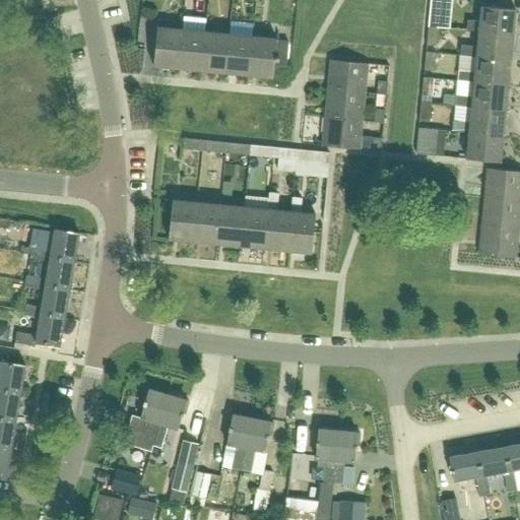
[(440,21),(442,5),(452,6),(452,0),(432,0),(431,20),(440,21)]
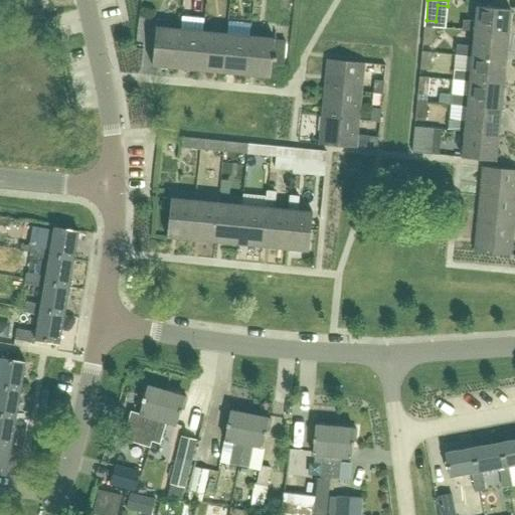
[(463,31),(475,32),(509,35),(512,10),(478,7),(476,23),(464,22),(463,31)]
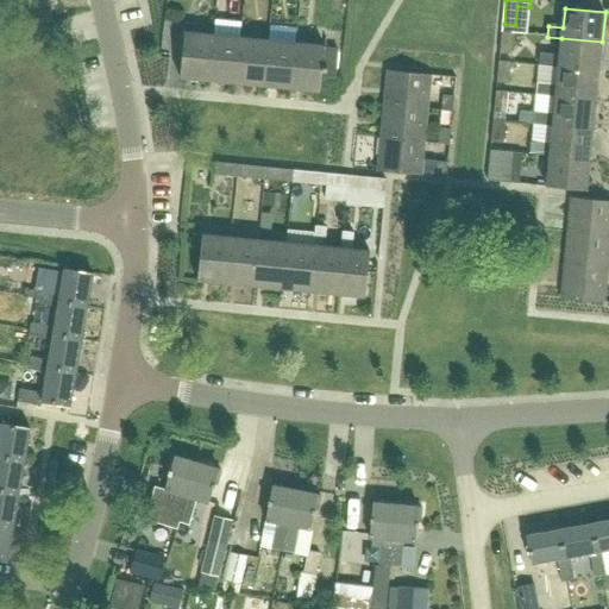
[(184,23),(180,79),(208,81),(212,35),(195,33),(195,24),(184,23)]
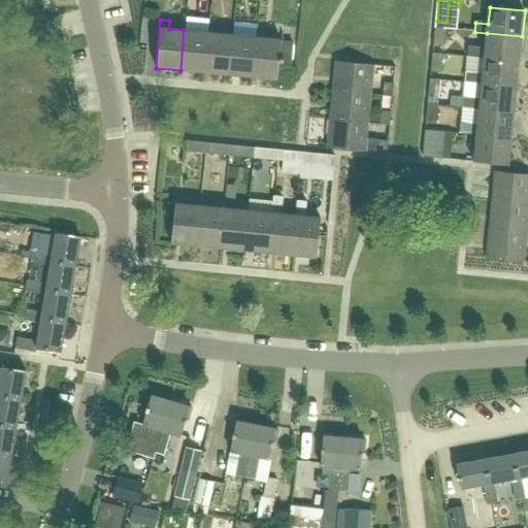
[(434,45),(444,46),(447,29),(436,28),(434,45)]
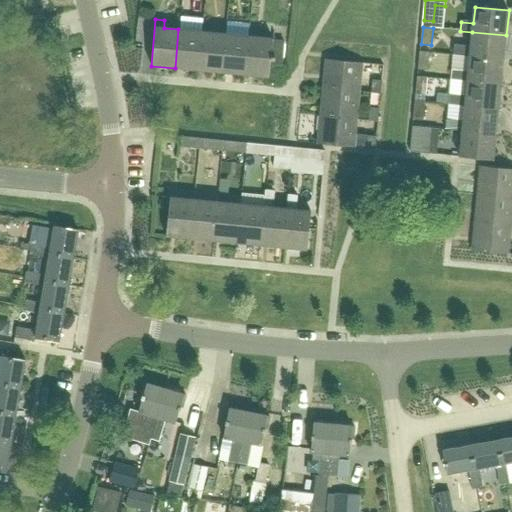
[(198,70),(202,31),(178,29),(175,68),(198,70)]
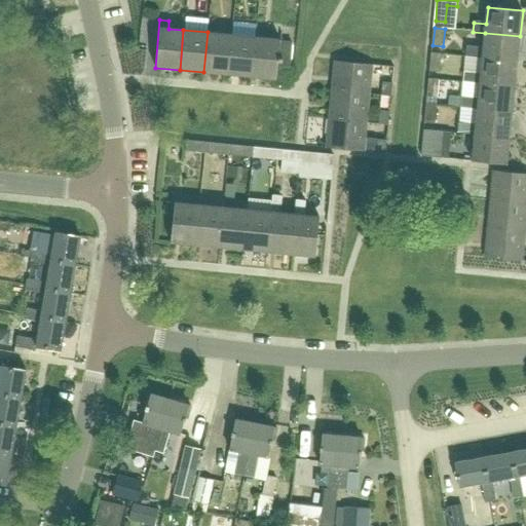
[(227,74),(231,35),(208,32),(203,72),(227,74)]
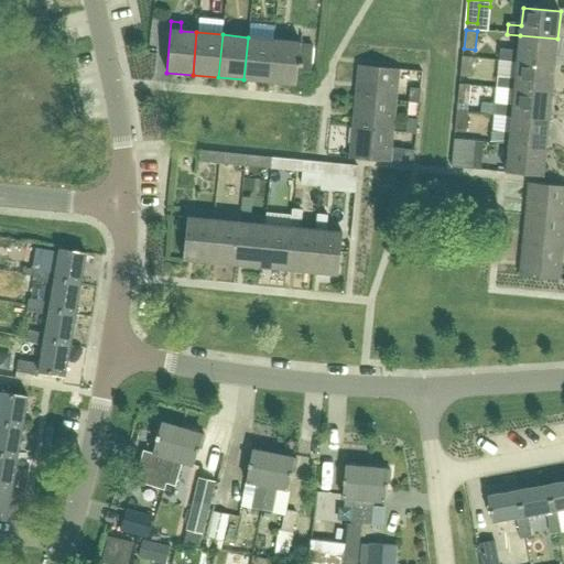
[(499,61),(518,62),(518,63),(555,66),(557,39),(520,35),(519,51),(500,49),(499,61)]
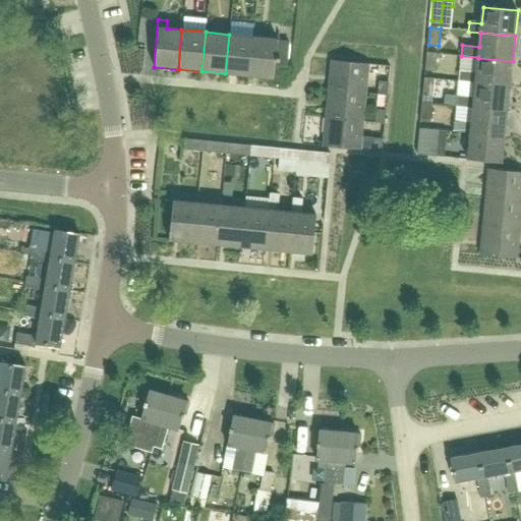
[(252,37),(229,35),(225,73),(248,76),(252,37)]
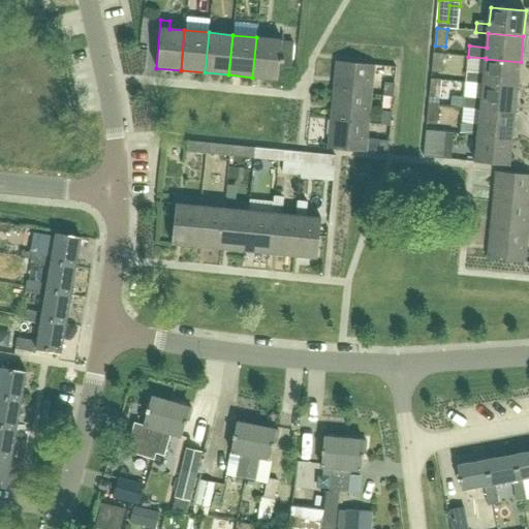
[(252,78),(277,80),(278,66),(290,67),(293,42),(281,41),(281,39),(256,37),(252,78)]
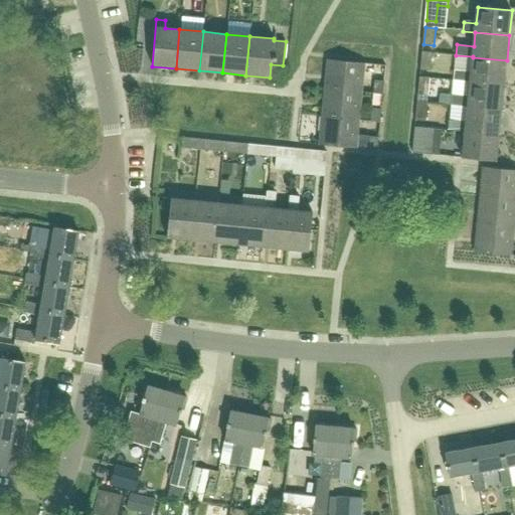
[(422,52),(421,69),(431,70),(433,53),(422,52)]
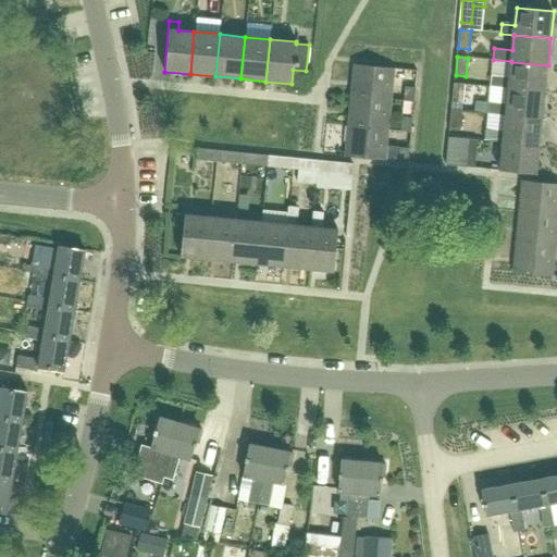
[(490,87),(508,88),(508,89),(545,93),(548,65),(511,62),(509,77),(491,76),(490,87)]
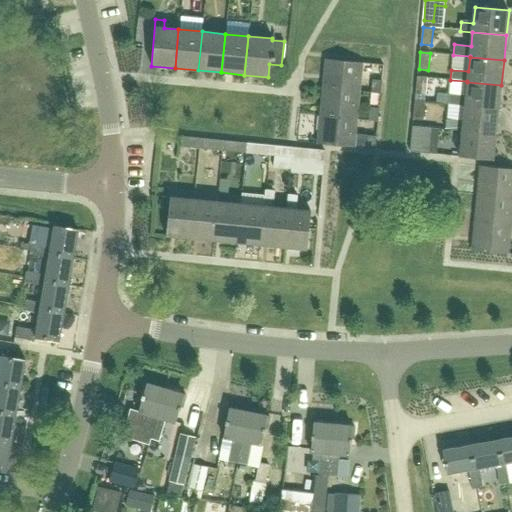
[(362,63),(326,59),(323,88),(359,91),(362,63)]
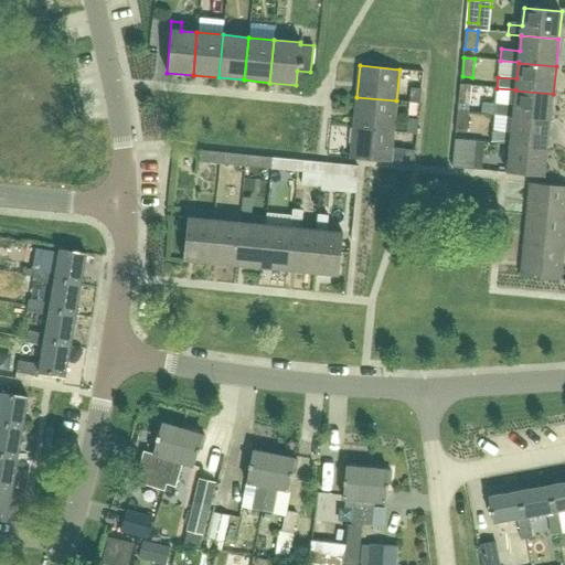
[(461,85),(459,104),(470,105),(472,86),(461,85)]
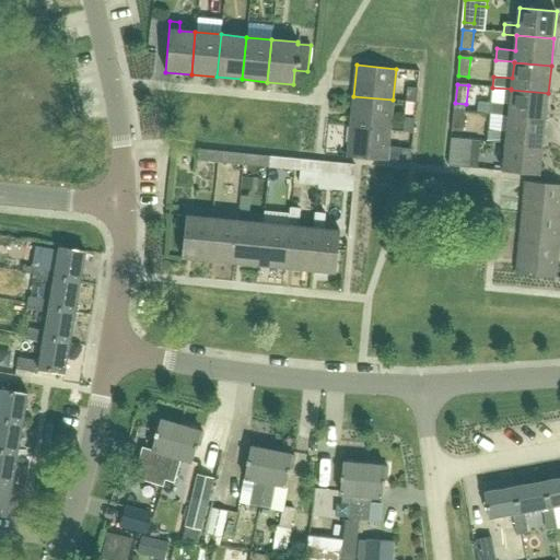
[(407,89),(406,103),(416,104),(418,90),(407,89)]
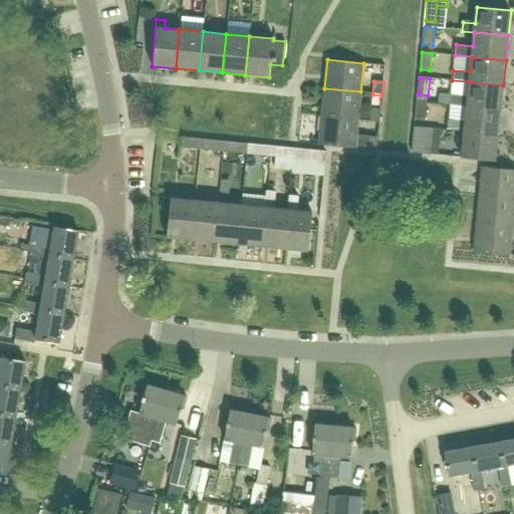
[(467,107),(501,110),(503,85),(469,82),(468,96),(451,94),(450,104),(467,106),(467,107)]
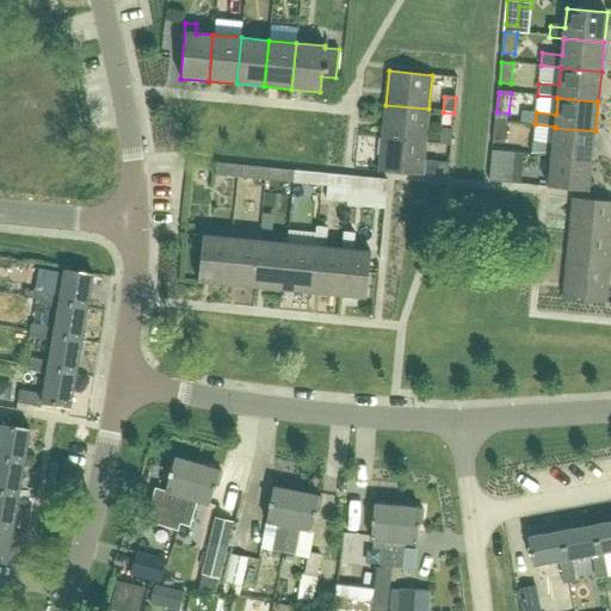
[(382,137),(425,142),(429,109),(386,105),(382,137)]
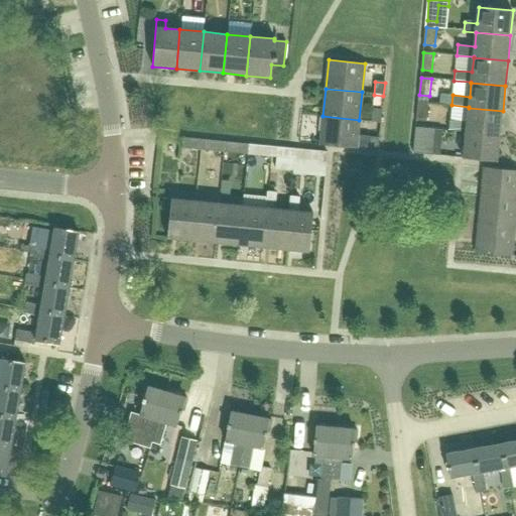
[(440,94),(439,104),(452,105),(453,95),(440,94)]
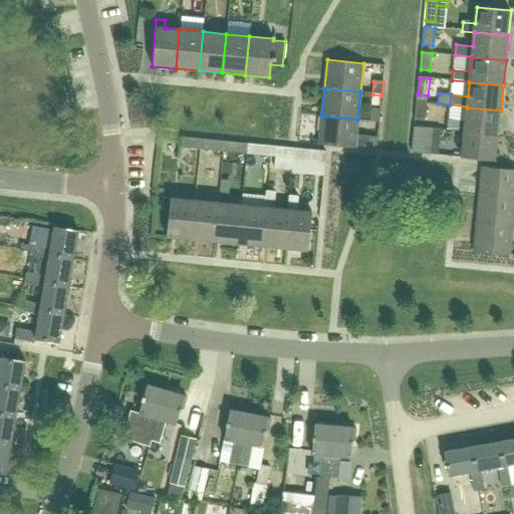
[(418,102),(416,119),(426,120),(427,102),(418,102)]
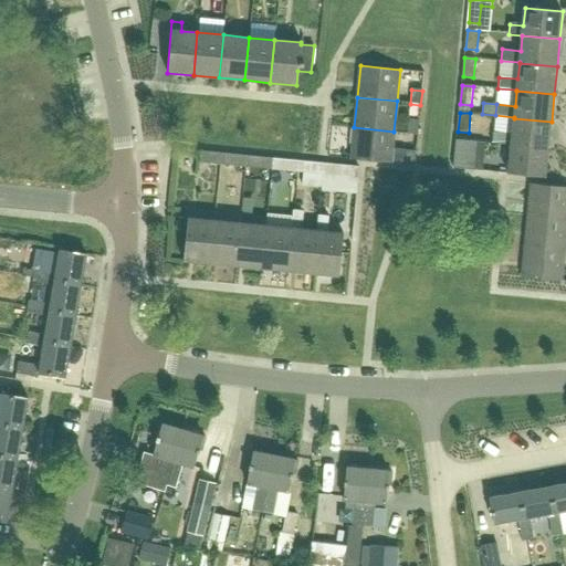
[(492,143),(512,145),(511,146),(549,149),(552,122),(514,118),(512,134),(493,132),(492,143)]
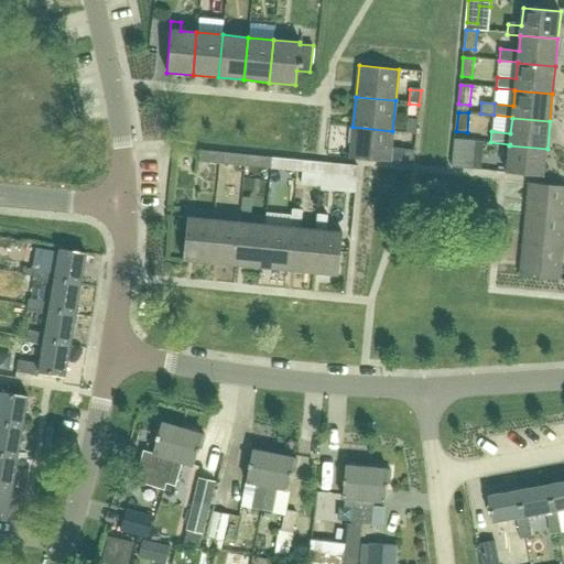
[(415,134),(418,120),(408,119),(405,133),(415,134)]
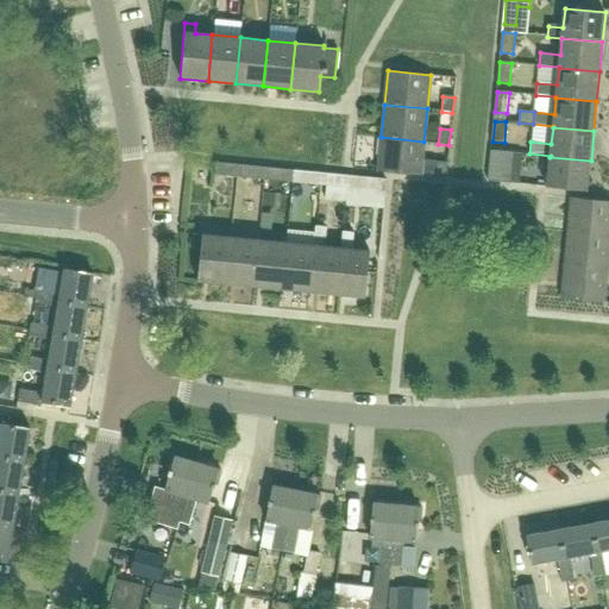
[(377,171),(421,176),(424,142),(381,137),(377,171)]
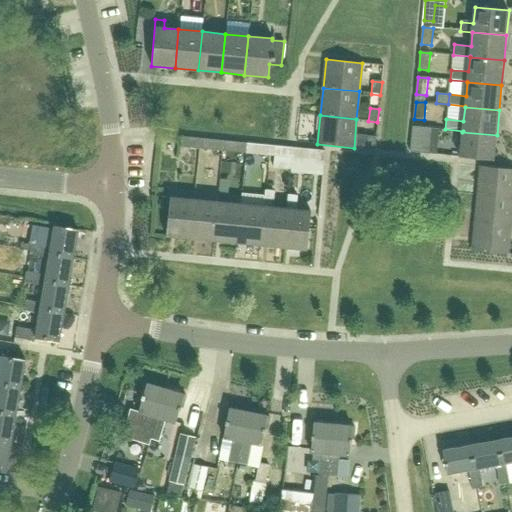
[(421,153),(423,127),(413,126),(411,152),(421,153)]
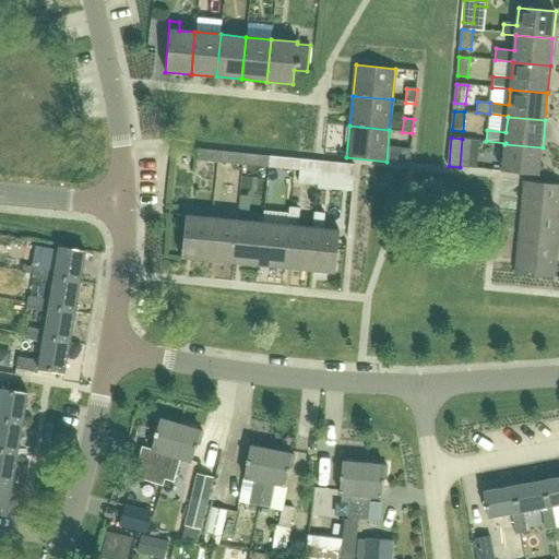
[(502,171),(539,176),(543,147),(504,144),(502,171)]
